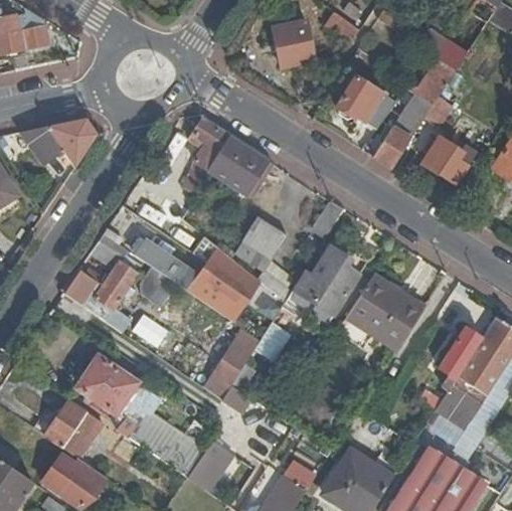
[(465,0),(470,3),(448,38),(467,51),(481,30),(487,20),(488,19),(497,5),(489,0),(465,0)]
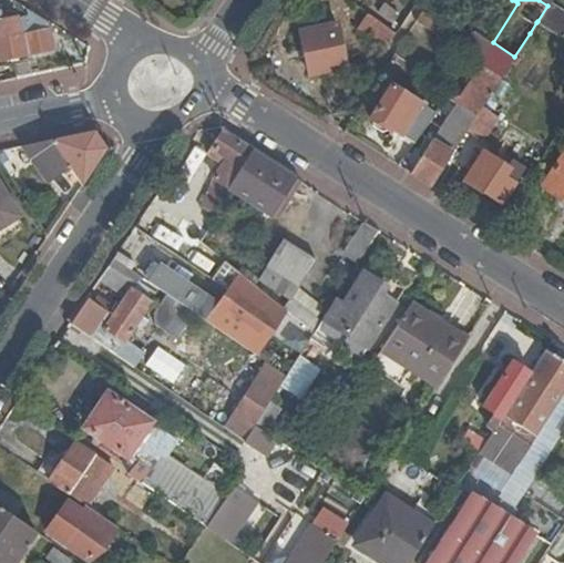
[(550,1),(547,6),(537,21),(552,30),(561,16),(563,12),(563,9),(550,1)]
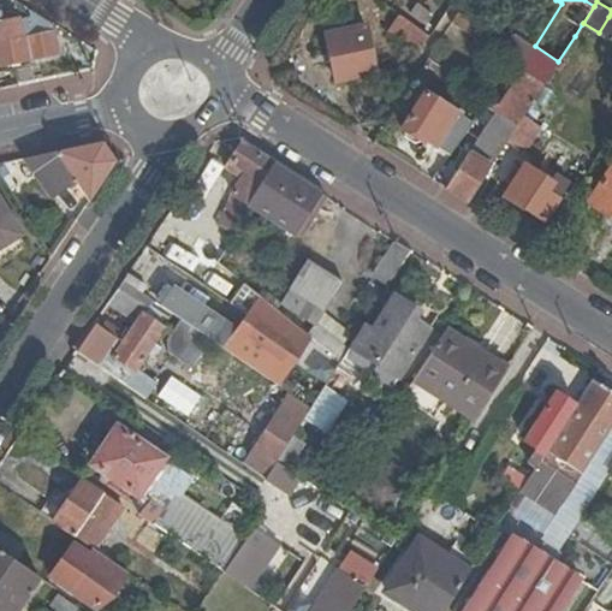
[(0,59),(16,57),(30,54),(58,49),(52,19),(29,5),(30,15),(23,16),(22,13),(4,18),(1,7),(0,7),(0,59)]
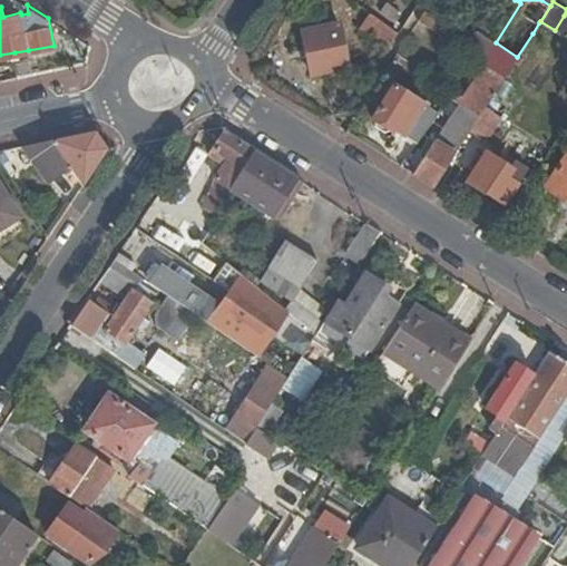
[(370,12),(358,29),(389,50),(400,32),(370,12)]
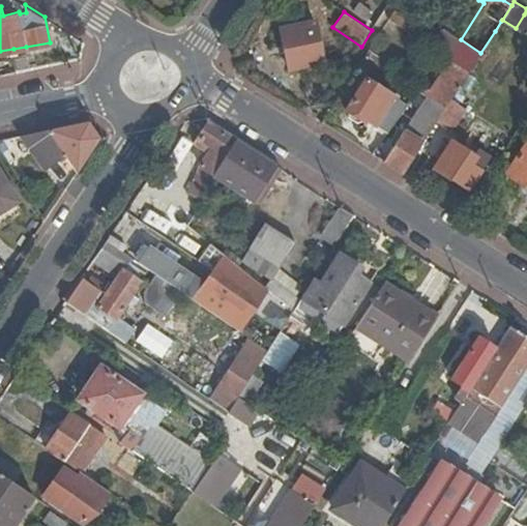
[(393,12),(388,21),(411,35),(415,28),(393,12)]
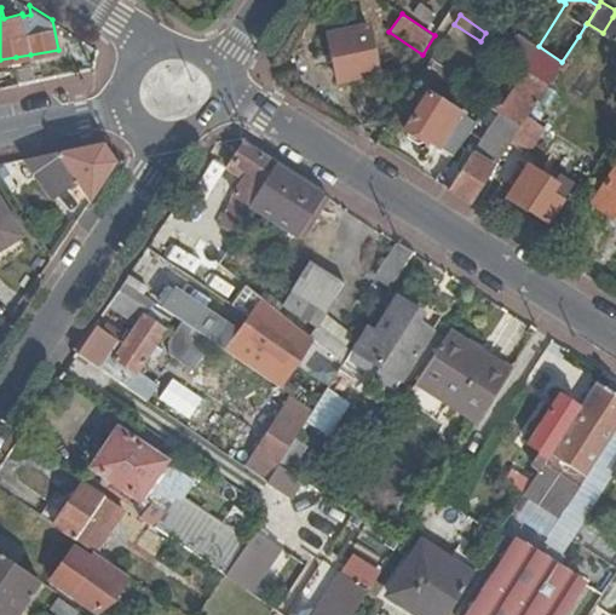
[(615,18),(612,17),(603,33),(605,34),(615,41),(615,18)]
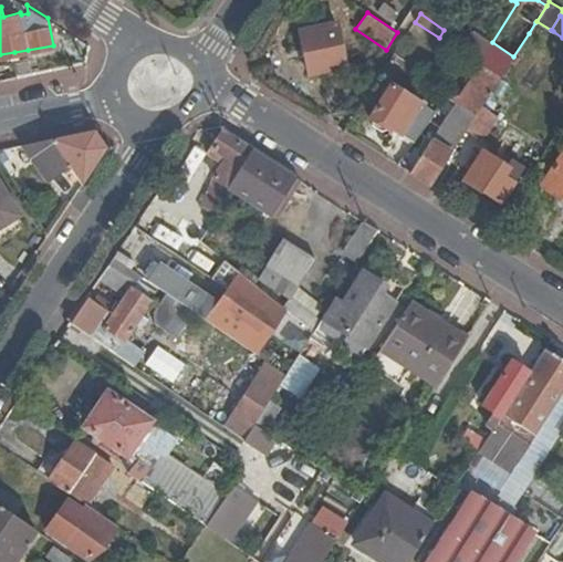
[(347,64),(337,21),(301,29),(310,73),(347,64)]
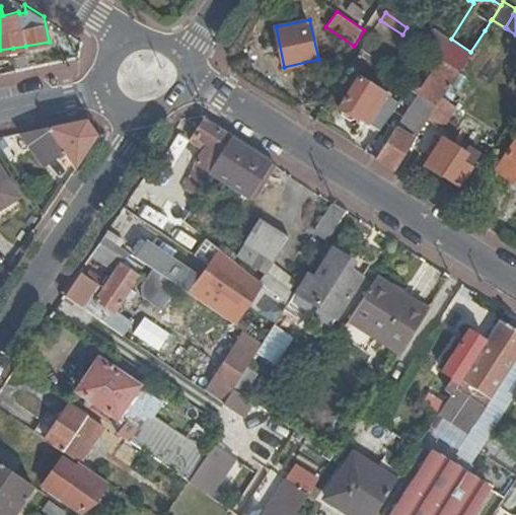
[(492,19),(491,20),(485,30),(500,40),(507,28),(505,27),(492,19)]
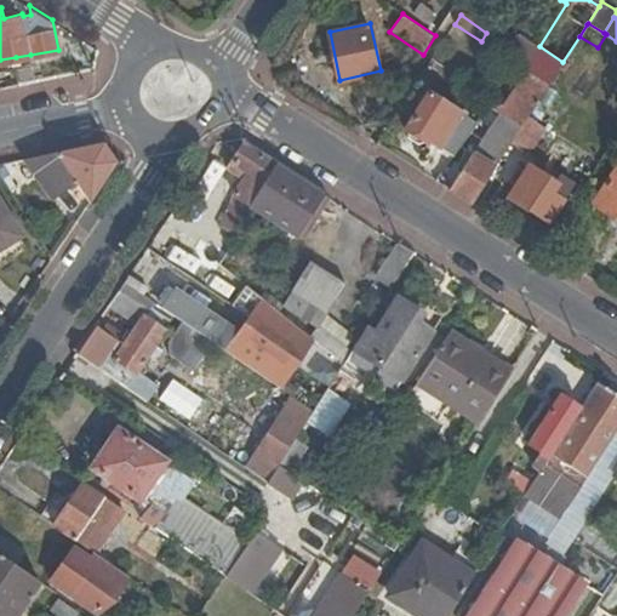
[(509,50),(530,63),(525,69),(548,85),(563,62),(540,46),(519,33),(509,50)]
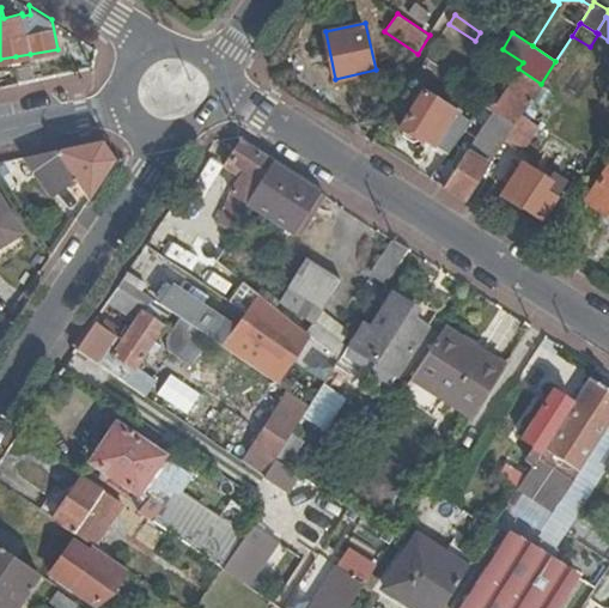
[(495,104),(498,107),(493,113),(513,126),(516,122),(541,84),(518,68),(495,104)]
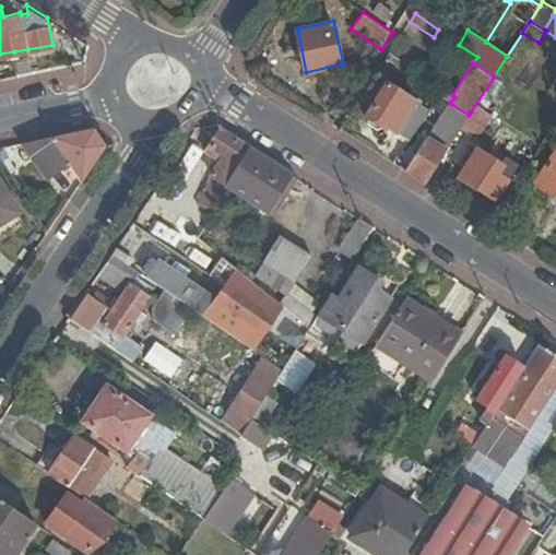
[(391,136),(393,133),(406,142),(414,131),(429,110),(386,83),(365,116),(382,127),(381,130),(391,136)]
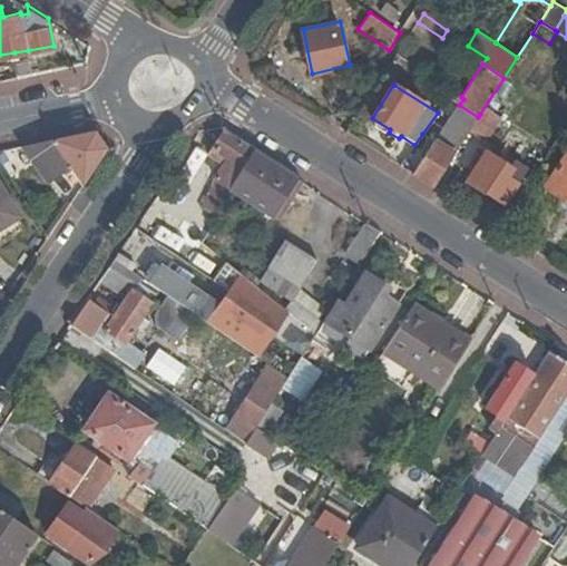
[(449,98),(438,113),(422,134),(432,139),(453,154),(468,132),(478,117),(459,105),(449,98)]
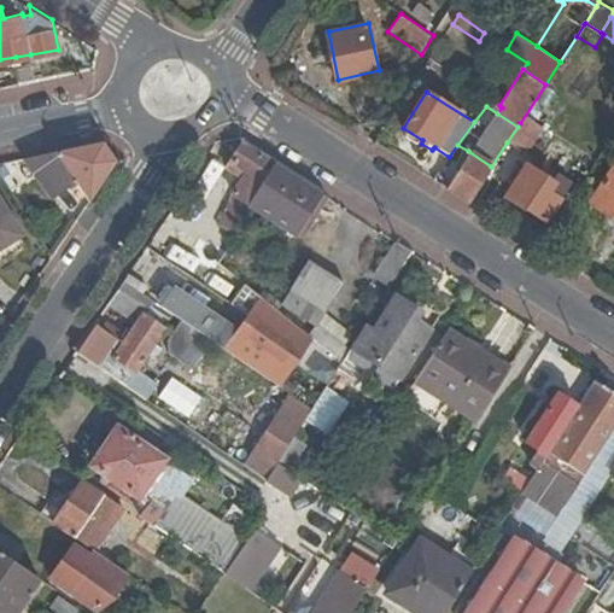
[(520,123),(518,127),(507,142),(522,152),(536,133),(520,123)]
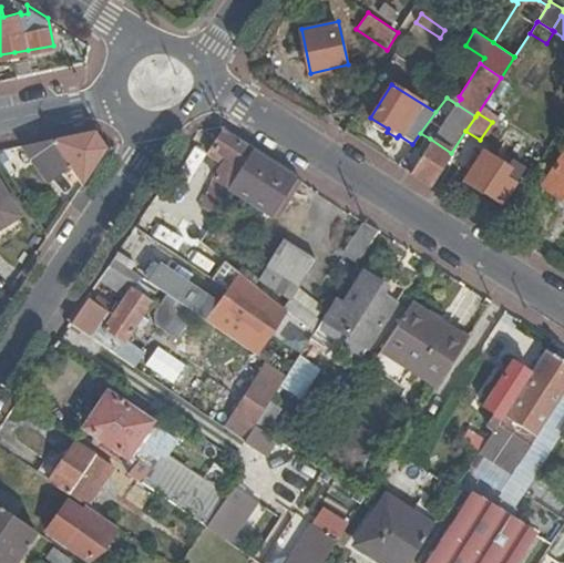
[(222,129),(212,146),(223,153),(227,155),(218,171),(215,177),(228,186),(232,180),(252,147),(222,129)]
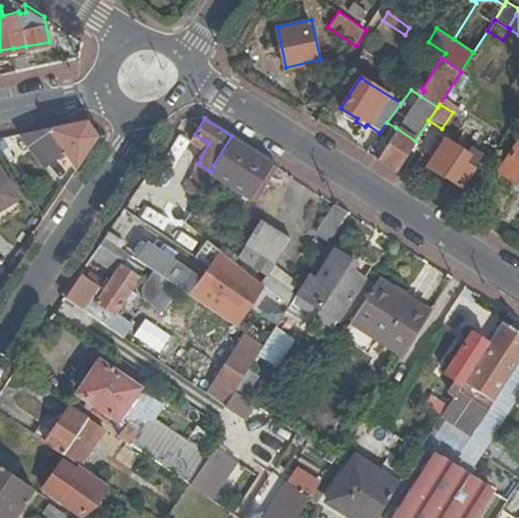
[(42,168),(64,153),(75,169),(98,136),(87,119),(19,134),(42,168)]
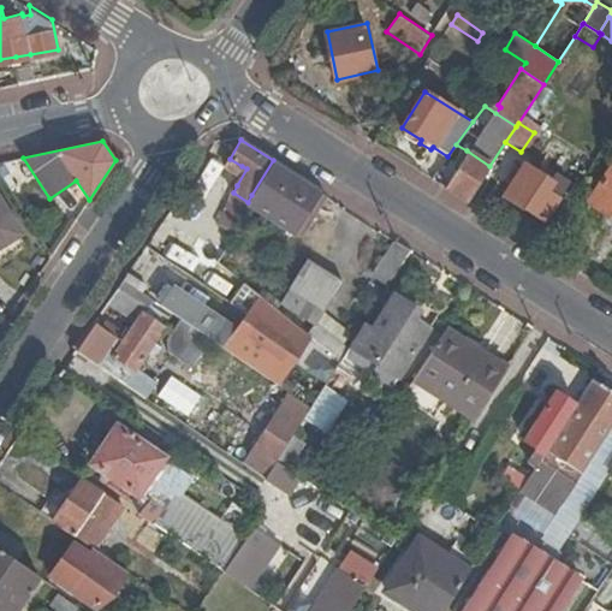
[(489,166),(467,150),(444,185),(468,200),(477,185),(489,166)]
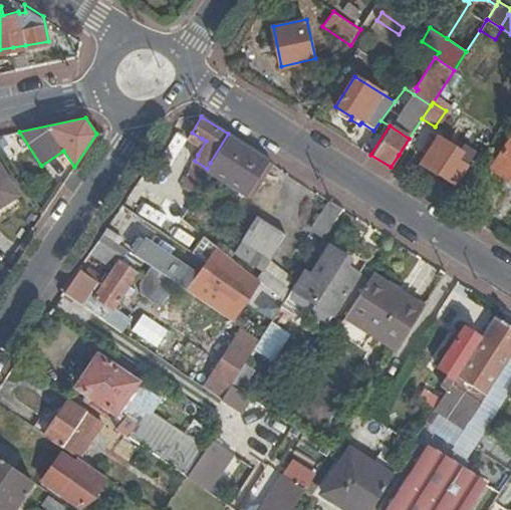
[(228,134),(210,163),(207,169),(245,192),(259,169),(264,171),(270,161),(228,134)]
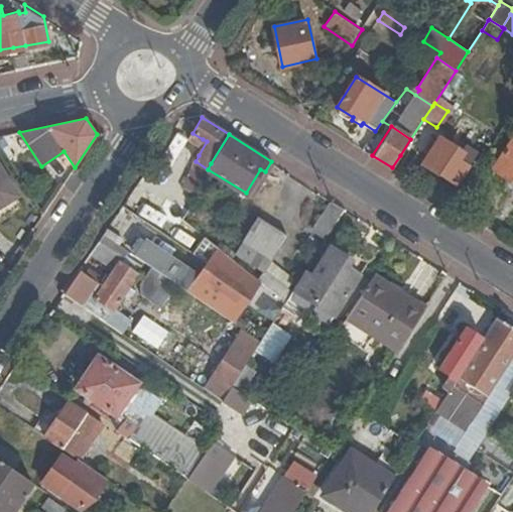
[(512,137),(491,168),(512,182),(512,137)]
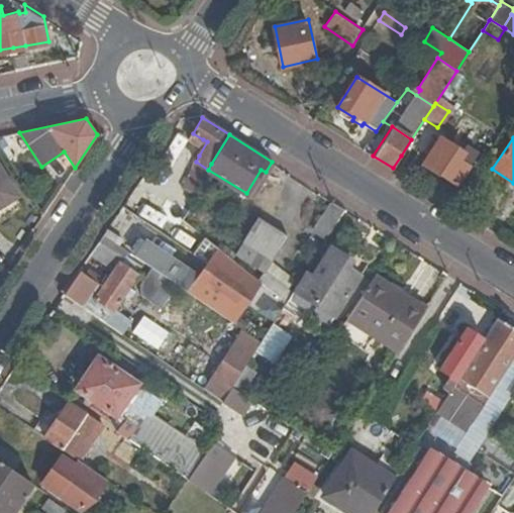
[(207,141),(203,139),(195,152),(199,156),(207,141)]
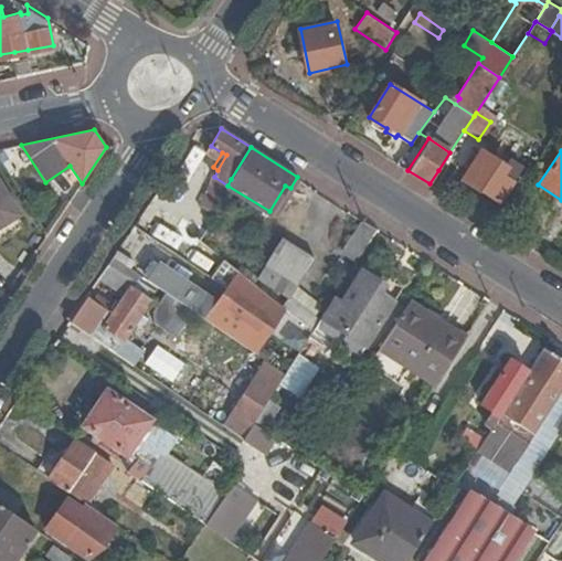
[(474,158),(462,177),(497,199),(519,165),(510,159),(506,165),(489,155),(484,163),(474,158)]
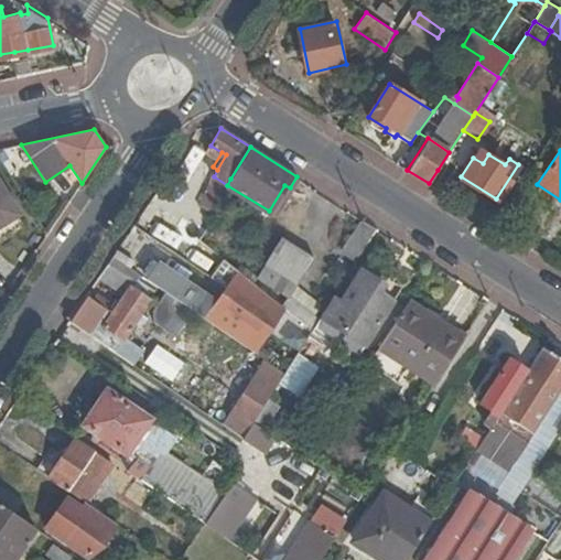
[(527,171),(518,164),(496,198),(506,204),(527,171)]
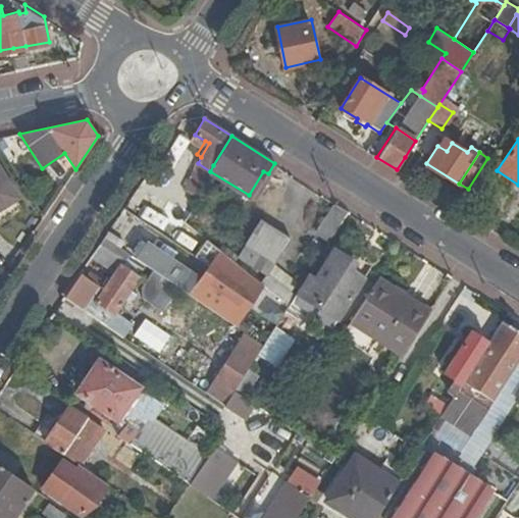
[(210,171),(198,163),(189,178),(202,186),(210,171)]
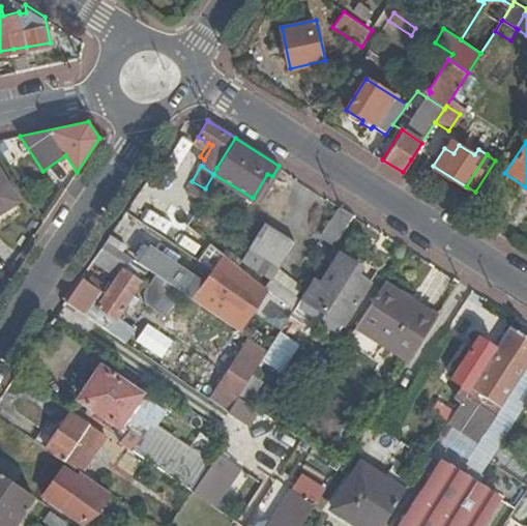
[(0,210),(18,200),(0,170),(0,210)]
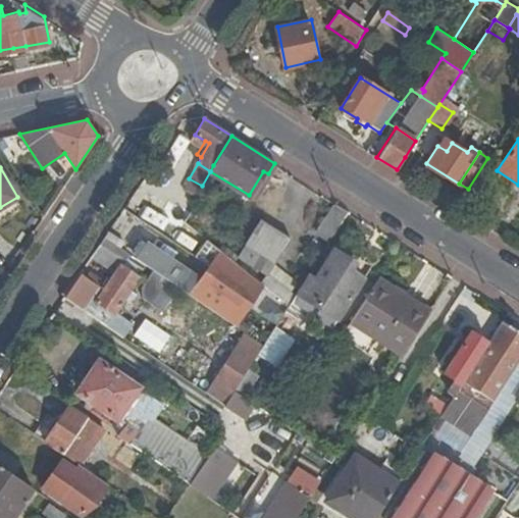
[(189,178),(183,189),(197,197),(202,186),(189,178)]
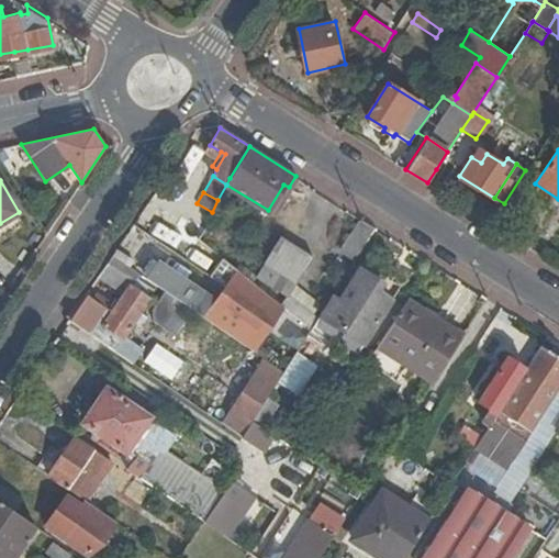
[(362,219),(346,244),(359,252),(375,226),(362,219)]
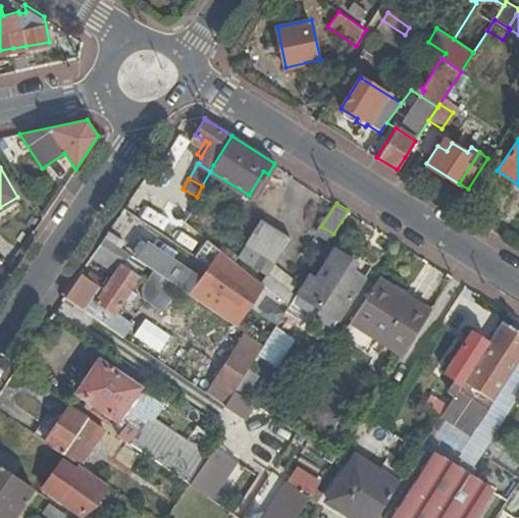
[(293,236),(262,216),(248,240),(279,258),(293,236)]
